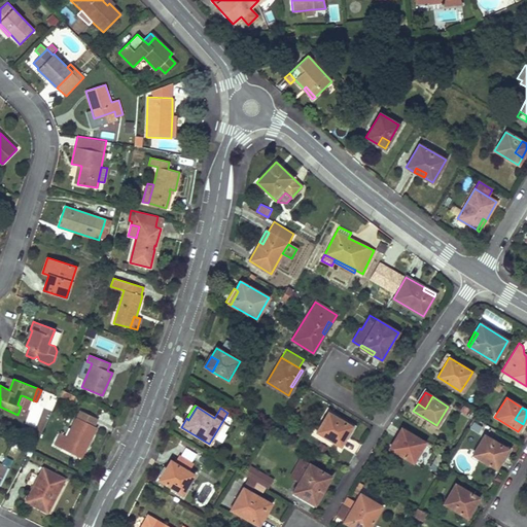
[(80,410),(67,436),(61,448),(80,457),(85,448),(82,447),(84,444),(86,445),(96,427),(94,425),(97,418),(80,410)]
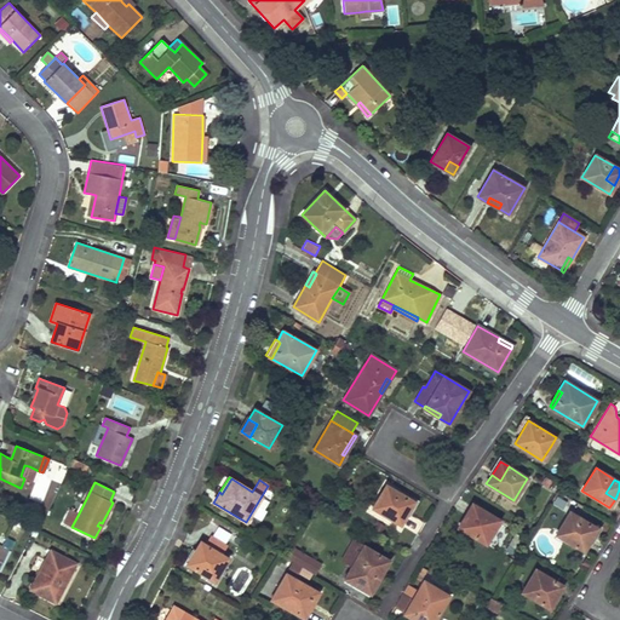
[(372,507),(400,524),(408,511),(400,506),(405,497),(385,486),(372,507)]
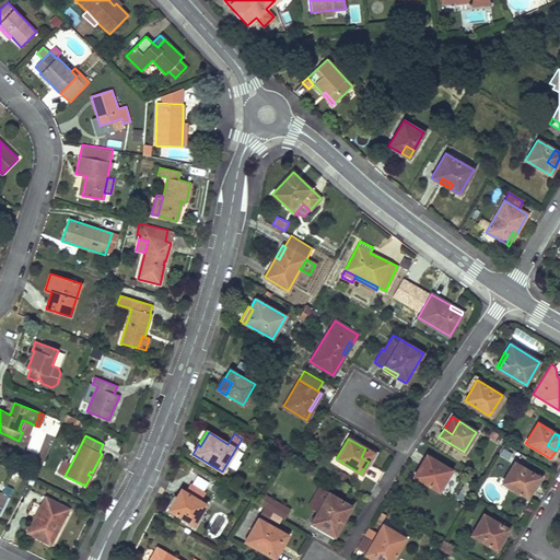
[(369,462),(374,453),(365,448),(361,457),(369,462)]
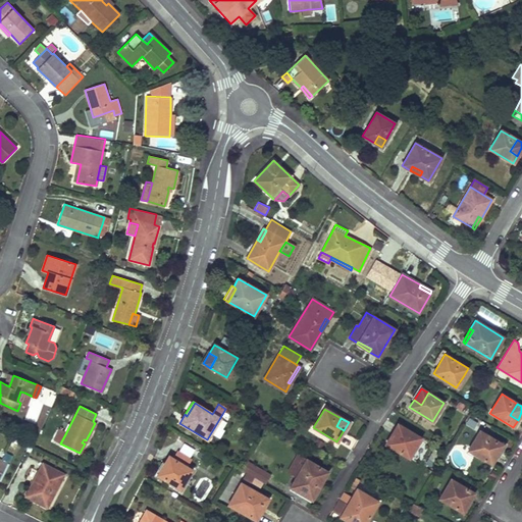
[(388,439),(385,444),(409,458),(421,437),(398,424),(393,431),(396,433),(390,440),(388,439)]
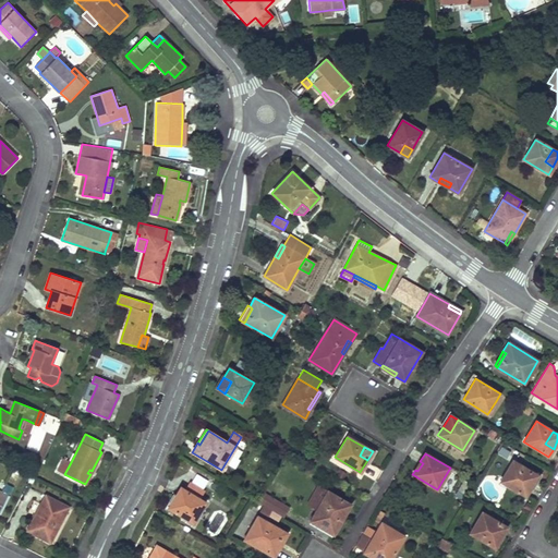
[(64,474),(71,462),(64,459),(59,471),(64,474)]
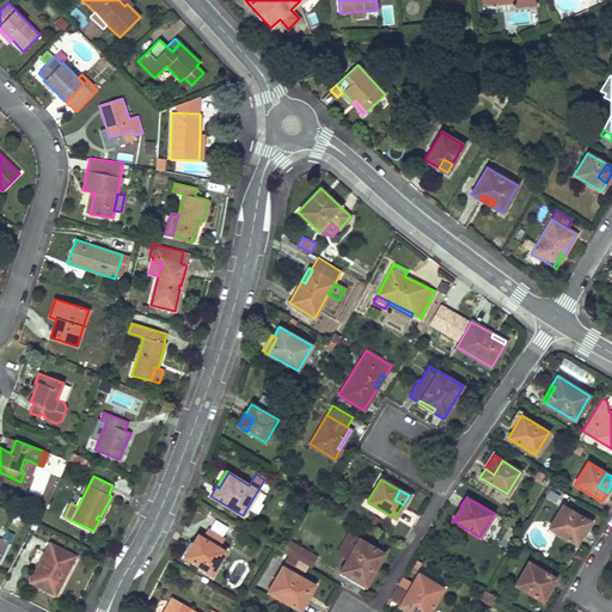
[(562,506),(549,527),(576,544),(581,536),(573,530),(581,516),(562,506)]
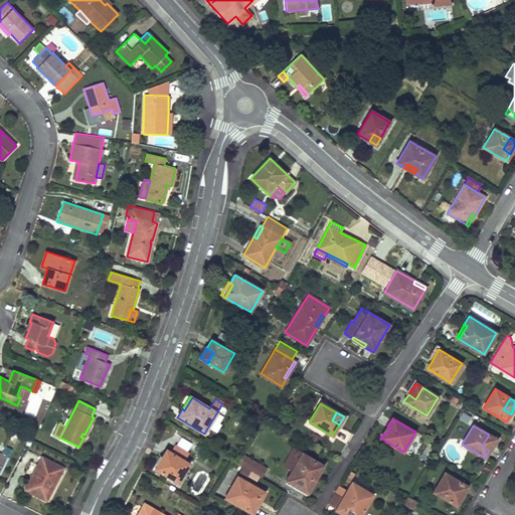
[(496,439),(489,435),(482,446),(489,451),(496,439)]
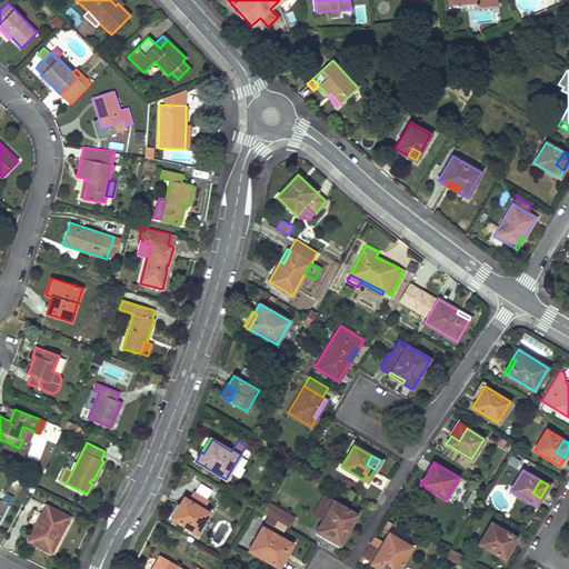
[(458,502),(463,491),(457,488),(451,499),(458,502)]
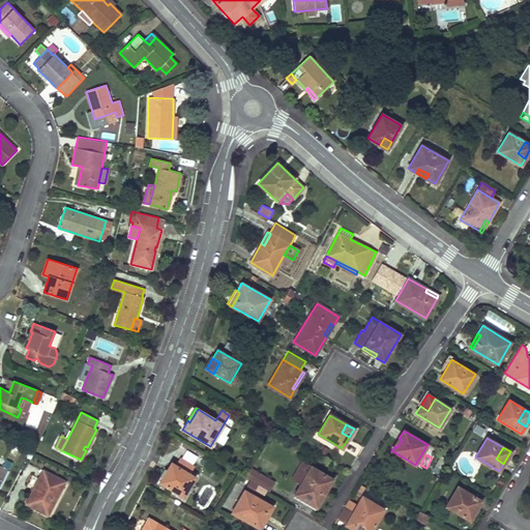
[(199,455),(195,462),(203,467),(204,466),(207,468),(210,462),(199,455)]
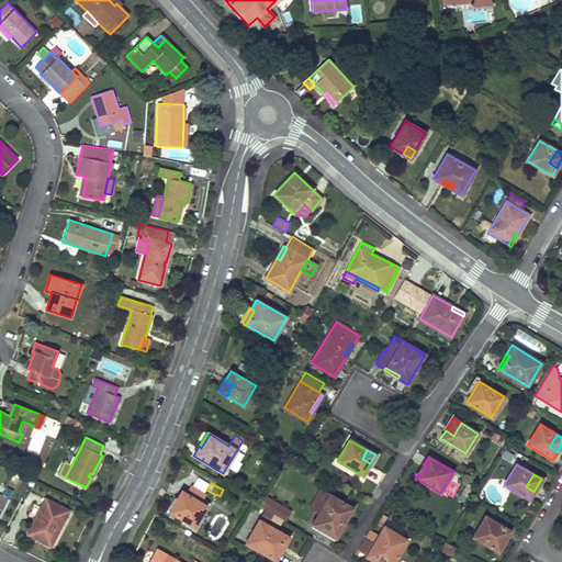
[(467,483),(461,494),(465,496),(472,486),(467,483)]
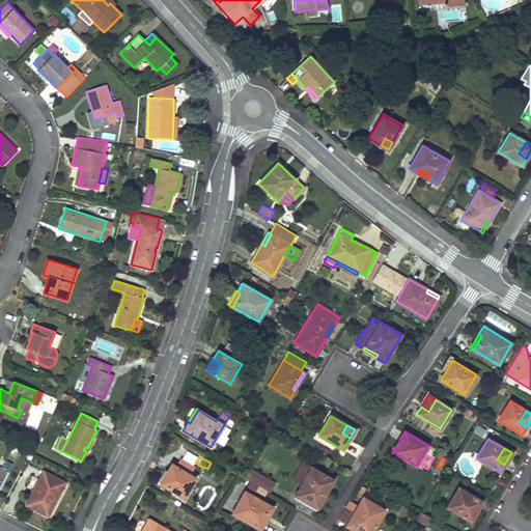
[(174,475),(167,487),(184,497),(195,478),(171,464),(167,471),(174,475)]
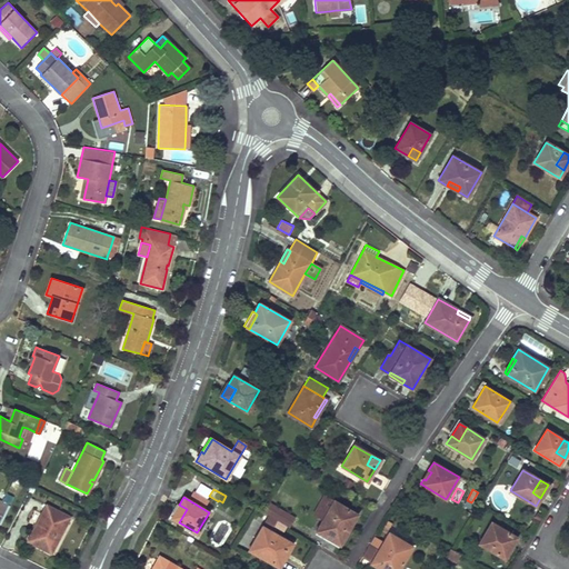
[(333,500),(318,528),(331,537),(330,539),(339,545),(357,515),(333,500)]
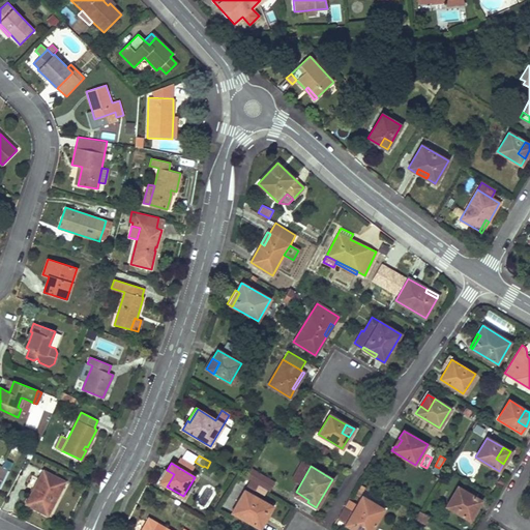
[(245,477),(270,491),(275,482),(251,468),(245,477)]
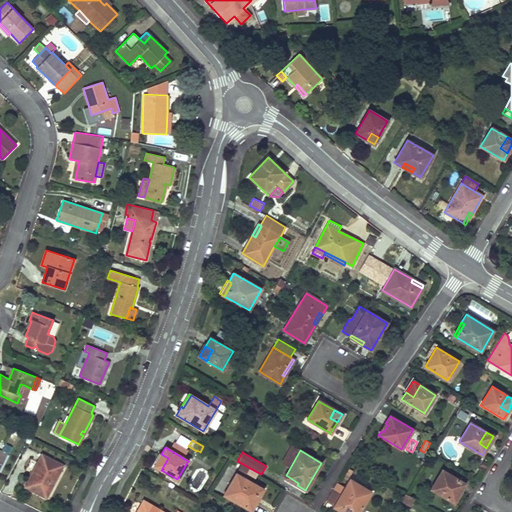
[(33,471),(25,486),(46,497),(63,465),(42,454),(35,468),(37,469),(35,472),(33,471)]
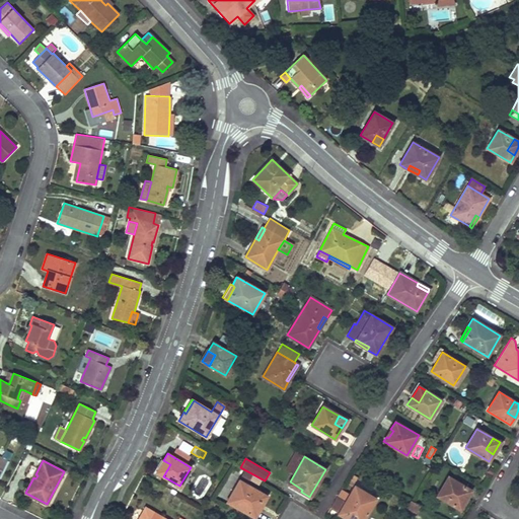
[(170,464),(163,460),(156,471),(163,476),(170,464)]
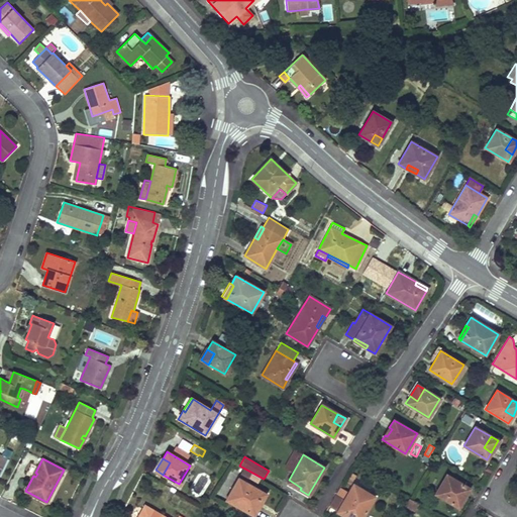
[(244,469),(240,475),(247,479),(248,478),(251,473),(244,469)]
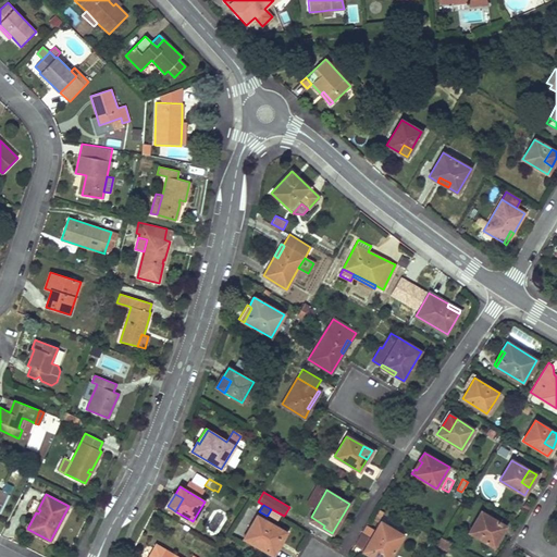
[(268,515),(277,520),(281,515),(271,509),(268,515)]
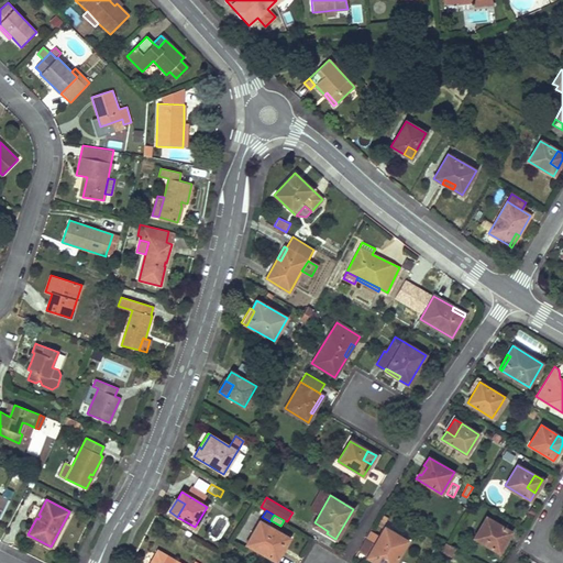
[(486,517),(474,538),(490,548),(498,536),(507,540),(511,532),(486,517)]
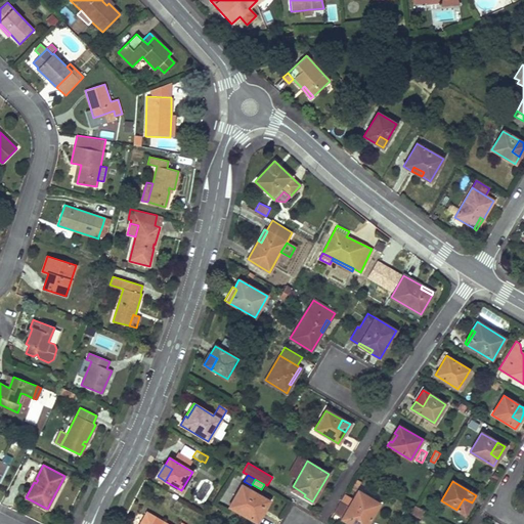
[(242,484),(229,507),(257,522),(262,514),(259,513),(267,499),(242,484)]
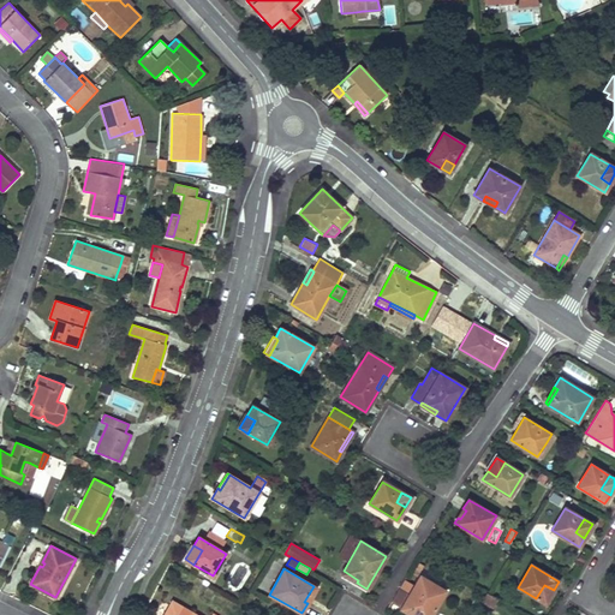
[(344,571),(341,574),(357,583),(358,580),(344,571)]
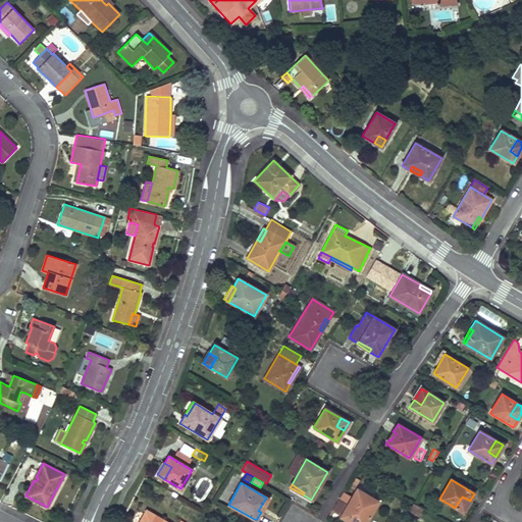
[(366,521),(378,502),(357,489),(348,504),(340,499),(332,509),(342,514),(355,521),(354,521),(366,521)]
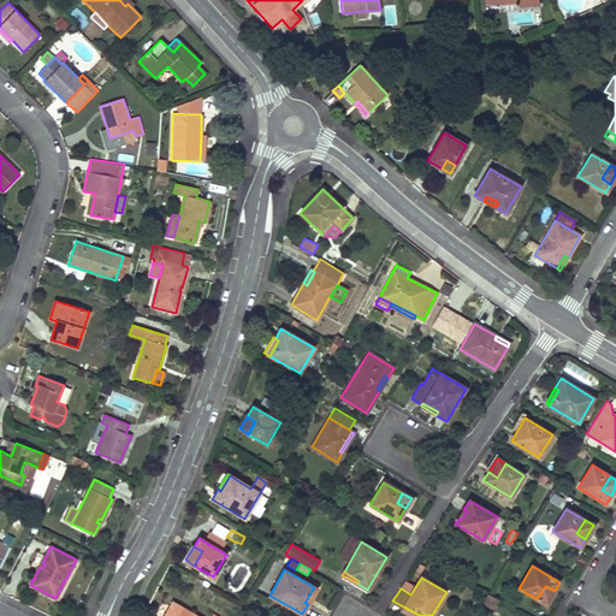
[(545,586),(537,599),(546,605),(555,591),(545,586)]
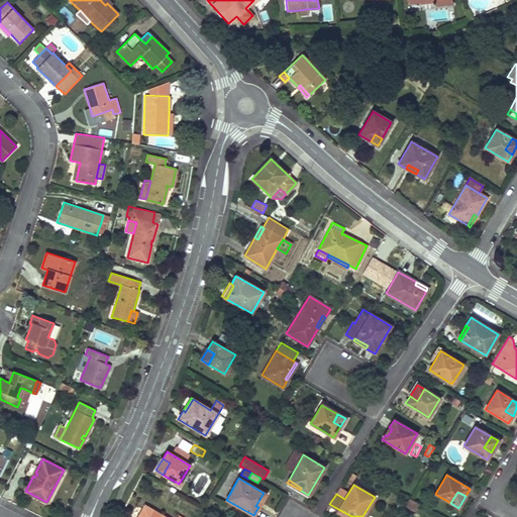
[(266,494),(264,493),(255,506),(259,507),(266,494)]
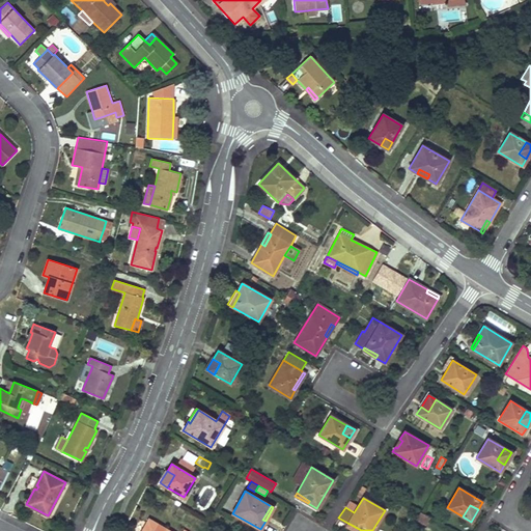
[(416,520),(426,525),(430,516),(421,511),(416,520)]
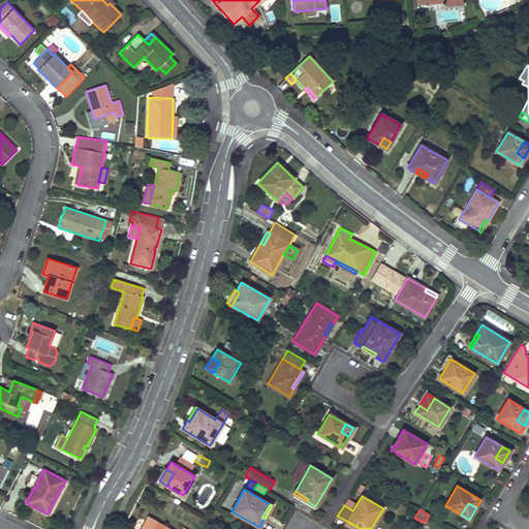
[(182,528),(168,528),(148,517),(141,528),(185,528),(183,528),(182,528)]
